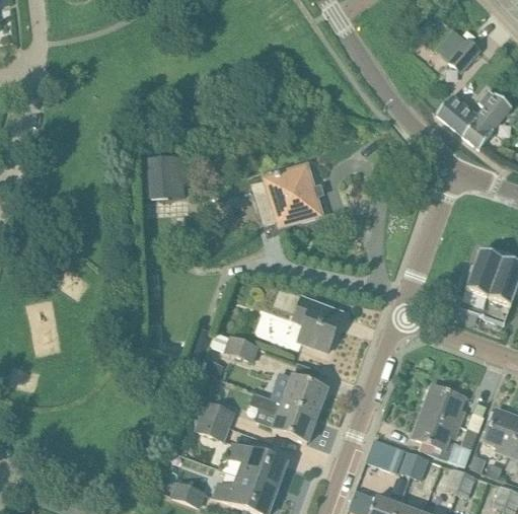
[(467,39),(454,27),(436,48),(448,59),(460,70),(478,49),(467,39)]
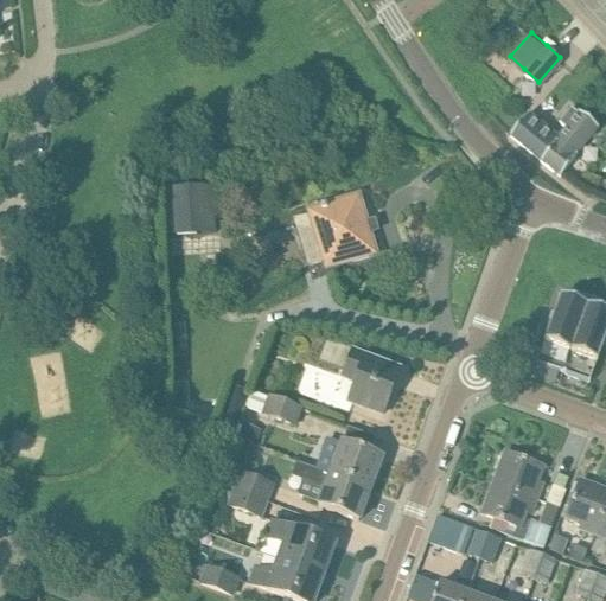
[(579,108),(572,103),(560,117),(567,123),(559,134),(528,110),(511,132),(561,171),(578,149),(598,122),(579,108)]
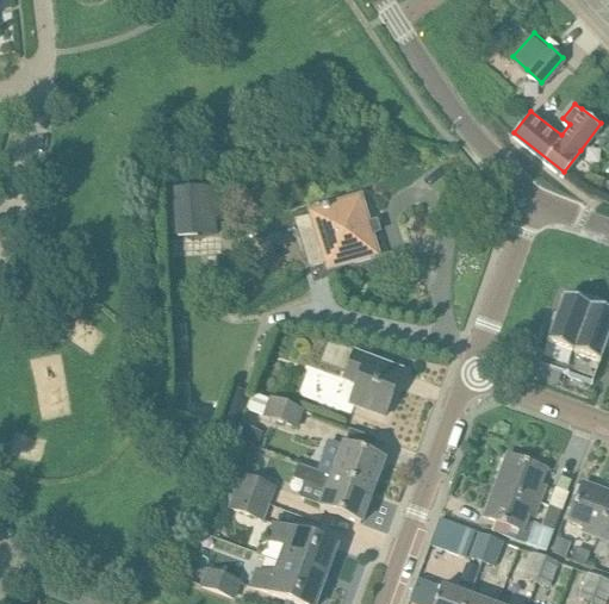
[(213,181),(165,185),(168,232),(217,229),(213,181)]
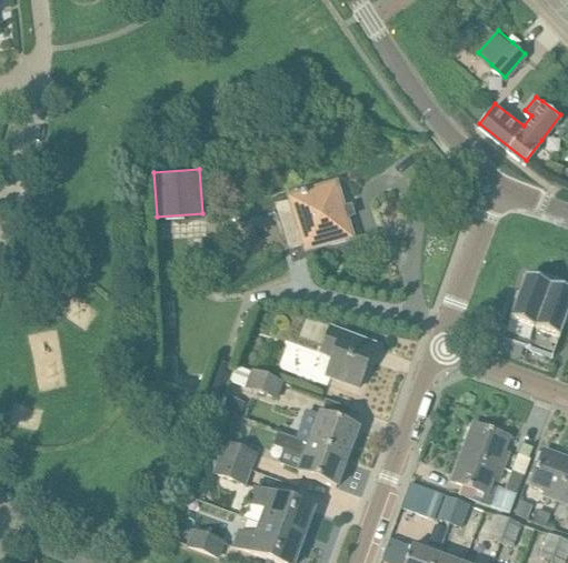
[(337,179),(291,192),(307,248),(332,240),(332,242),(351,237),(341,204),(344,203),(337,179)]
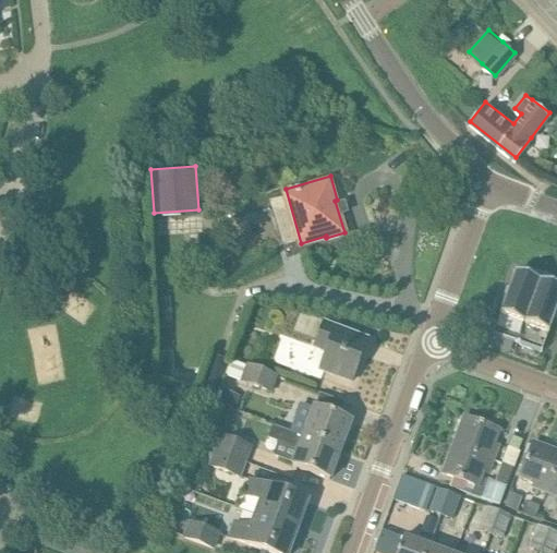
[(517,338),(542,272),(528,267),(524,273),(515,269),(509,284),(507,283),(504,291),(506,292),(493,329),(517,338)]
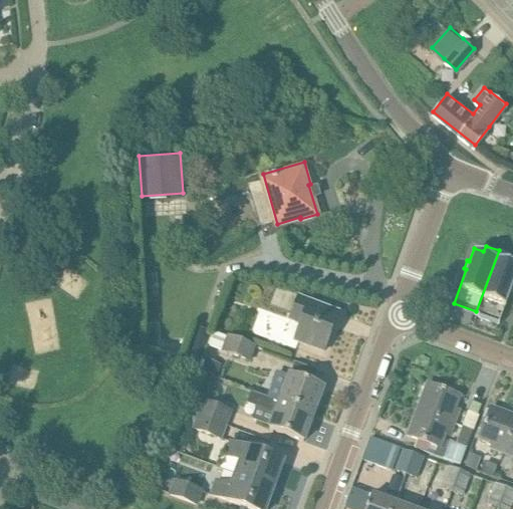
[(499,250),(476,311),(499,320),(511,286),(512,287),(512,261),(511,261),(512,258),(512,255),(499,250)]
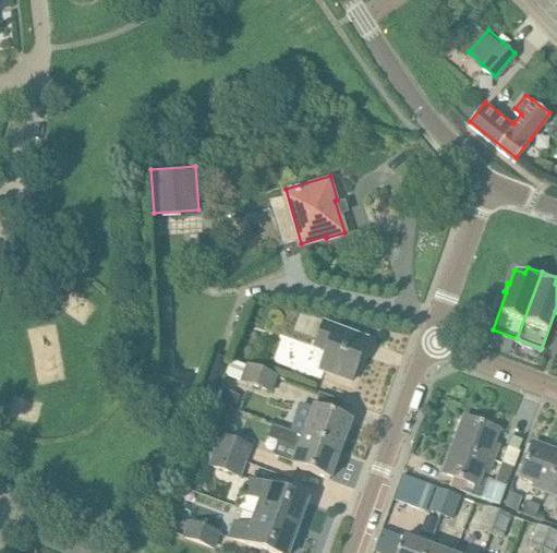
[(329,345),(323,364),(353,375),(364,348),(352,344),(356,331),(325,320),(318,338),(329,345)]
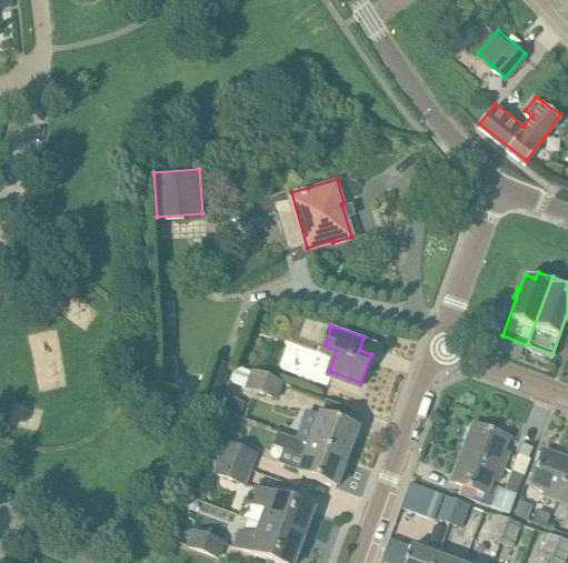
[(216,357),(200,398),(220,404),(236,363),(216,357)]
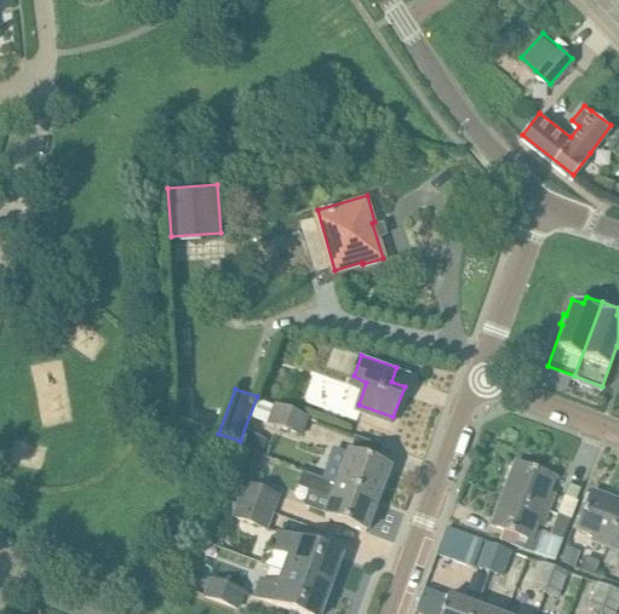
[(309,413),(274,400),(268,418),(303,431),(309,413)]
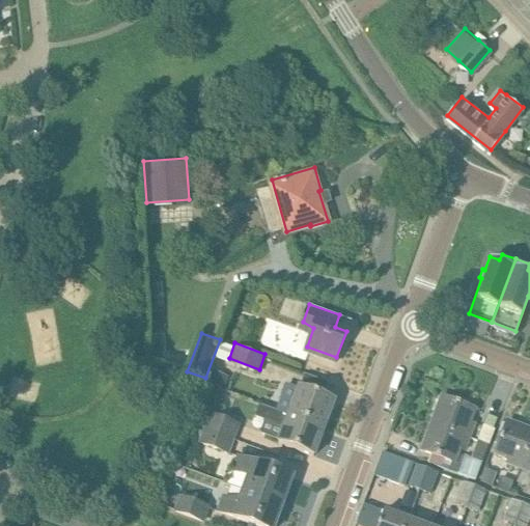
[(191,419),(234,436),(240,419),(215,411),(223,388),(204,381),(191,419)]
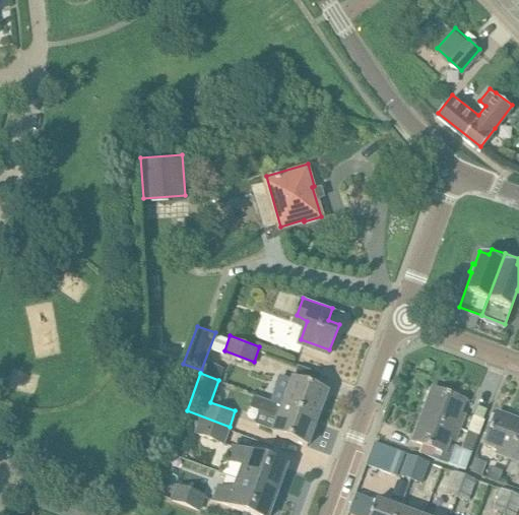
[(274,399),(318,415),(328,390),(295,377),(294,379),(280,374),(274,389),(277,390),(274,399)]
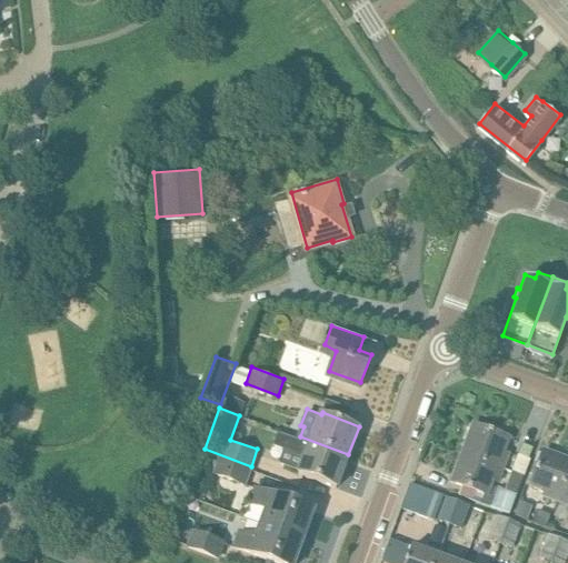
[(464,449),(506,463),(510,450),(506,448),(511,433),(475,419),(464,449)]
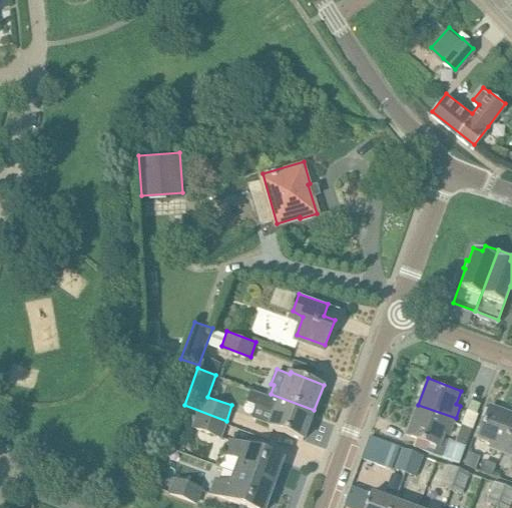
[(314,410),(271,394),(251,387),(246,399),(276,410),(271,423),(304,436),(314,410)]
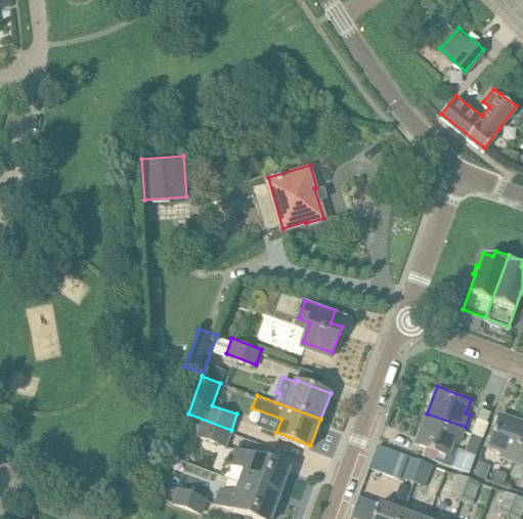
[(516,459),(522,438),(522,418),(503,411),(490,443),(504,448),(503,453),(516,459)]
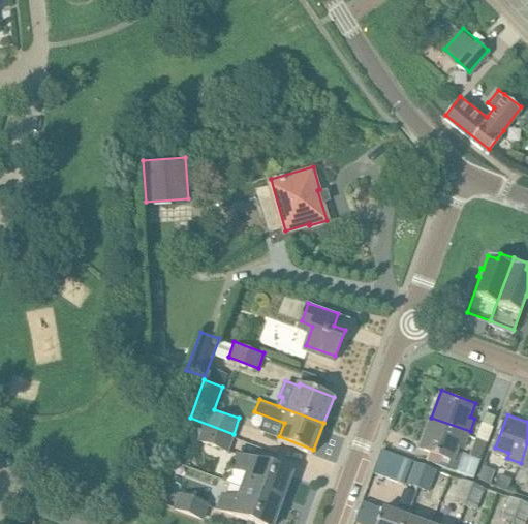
[(234,434),(190,418),(186,430),(199,435),(198,438),(227,449),(234,434)]
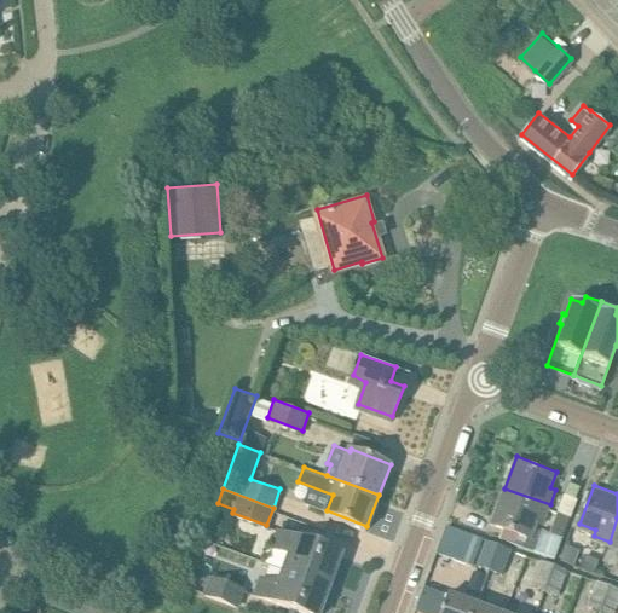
[(544,520),(550,504),(504,489),(494,520),(533,535),(539,519),(544,520)]
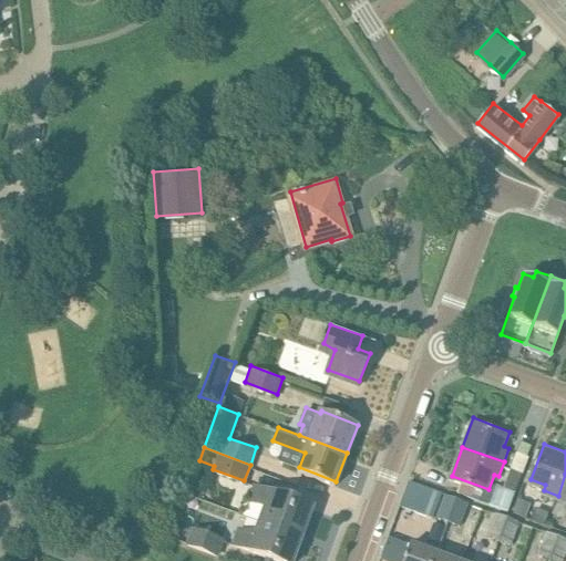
[(516,448),(510,465),(523,469),(530,454),(516,448)]
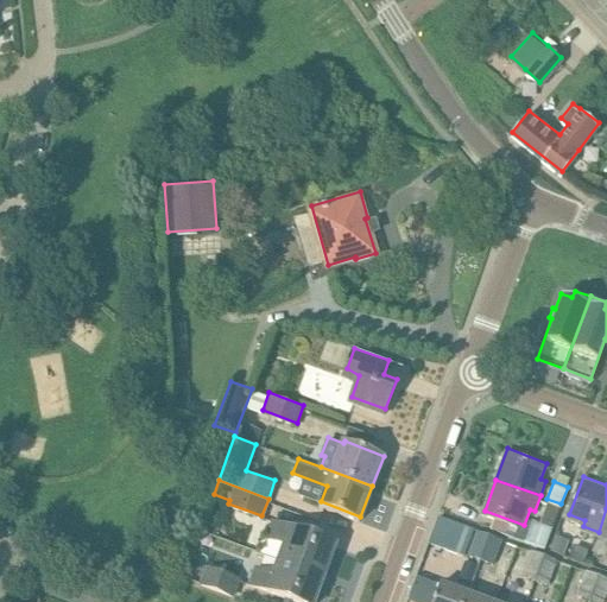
[(333,537),(356,543),(361,519),(337,514),(333,537)]
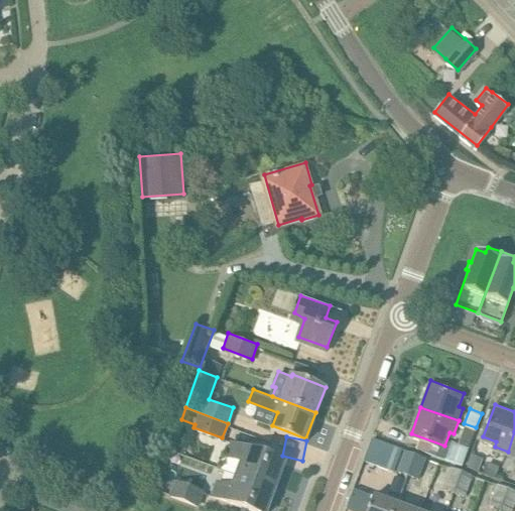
[(451,438),(445,456),(463,462),(468,444),(451,438)]
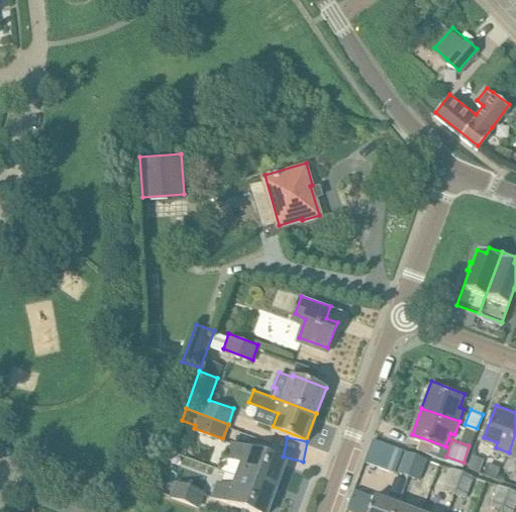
[(241,474),(276,487),(285,461),(234,441),(229,454),(246,461),(241,474)]
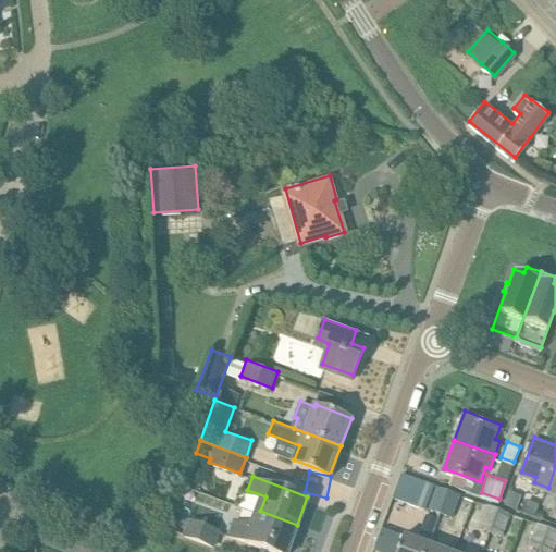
[(440,511),(448,488),(422,478),(420,482),(405,477),(398,495),(440,511)]
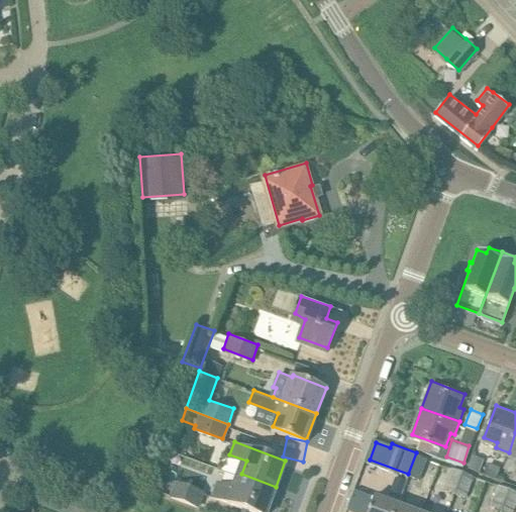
[(416,452),(408,474),(419,478),(427,456),(416,452)]
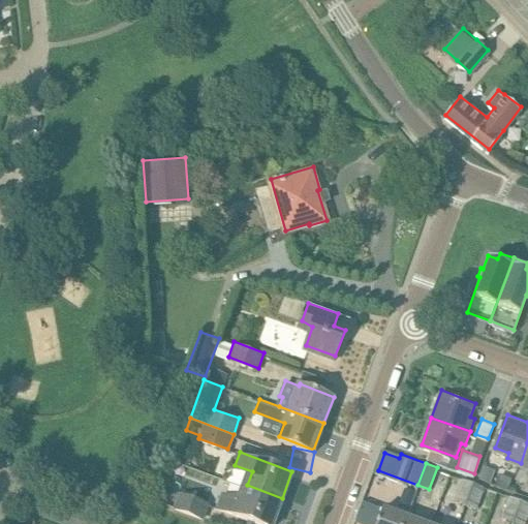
[(483,463),(478,476),(490,481),(495,467),(483,463)]
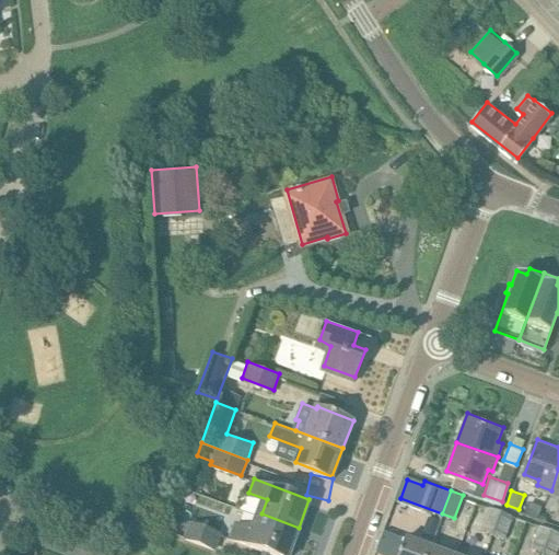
[(493,532),(501,509),(489,505),(480,527),(493,532)]
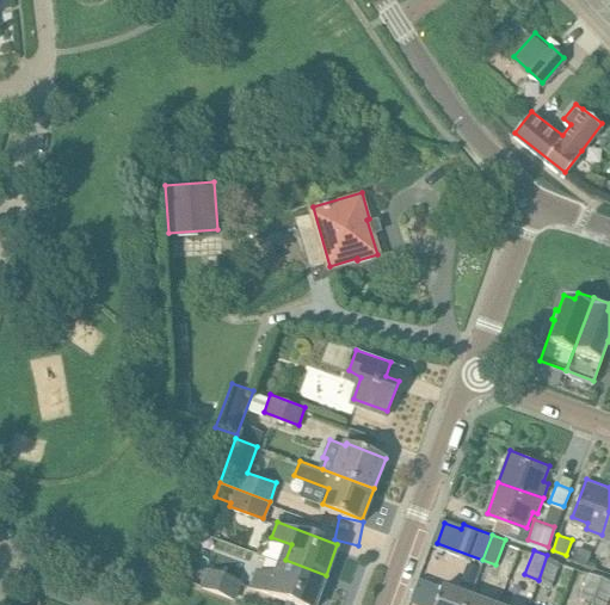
[(547,555),(538,580),(550,585),(560,561),(547,555)]
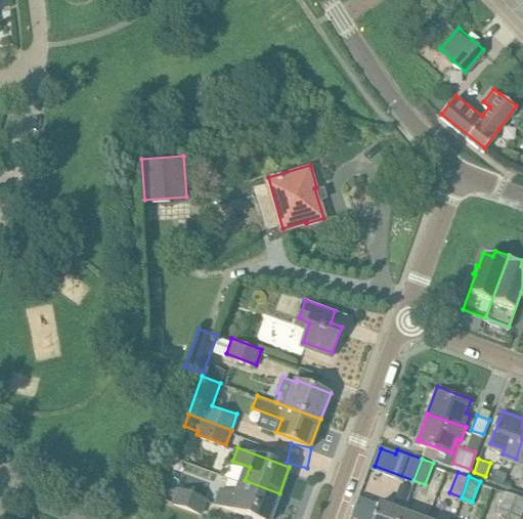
[(269,518),(279,493),(245,480),(240,493),(223,487),(218,501),(267,518),(269,518)]
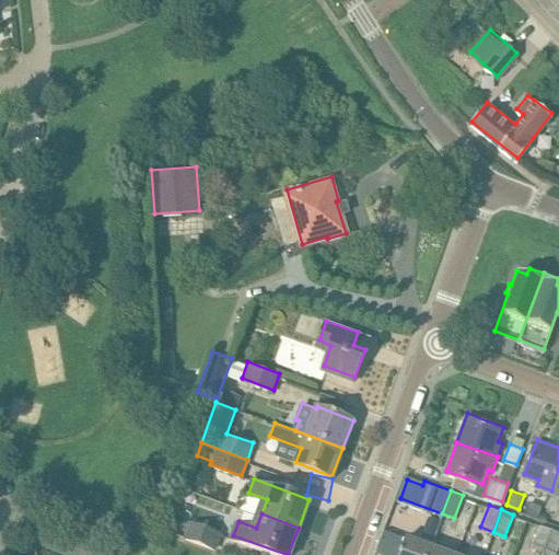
[(189,519),(183,535),(214,547),(221,530),(189,519)]
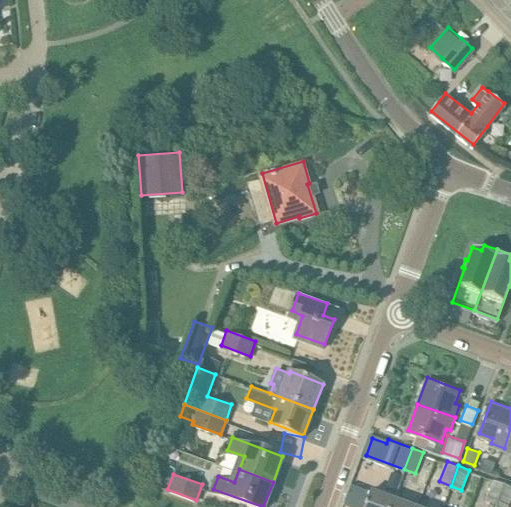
[(498,503),(505,482),(493,477),(485,498),(498,503)]
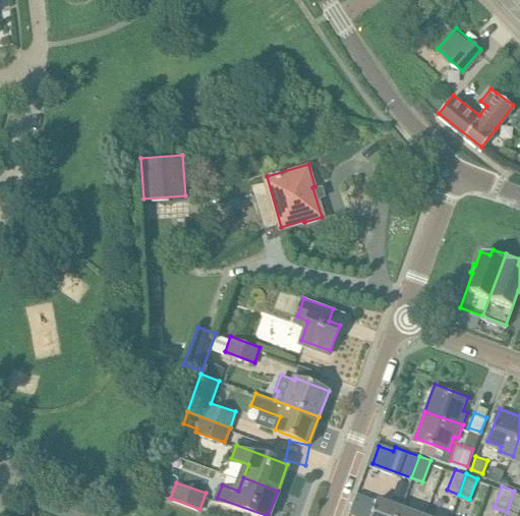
[(519,493),(514,491),(507,512),(517,515),(519,506),(519,493)]
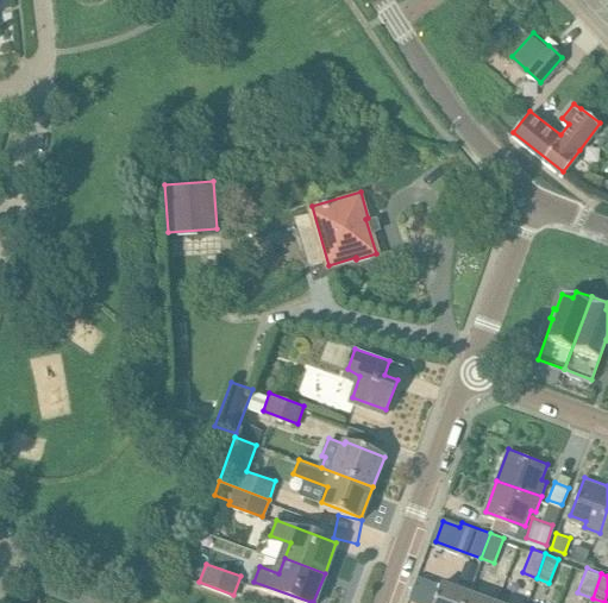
[(464,602),(469,590),(442,580),(432,602),(464,602)]
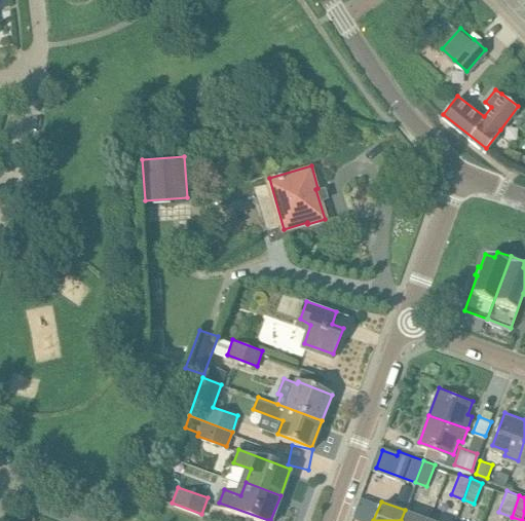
[(401,520),(427,520),(428,519),(405,510),(401,520)]
